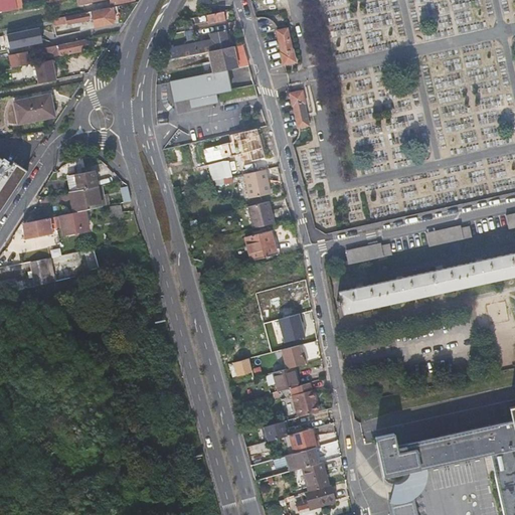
[(0,0),(0,12),(18,9),(16,0),(0,0)]
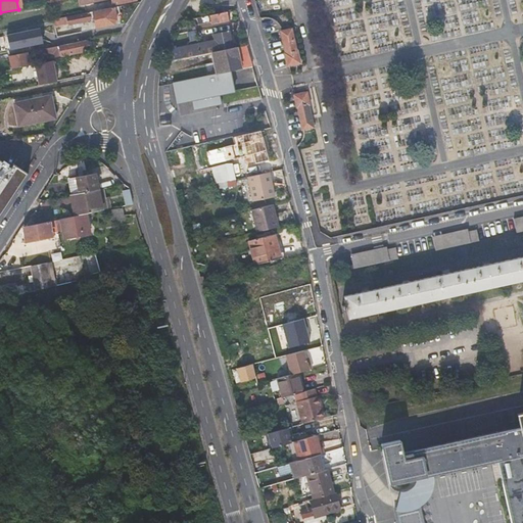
[(116,19),(115,17),(115,14),(121,13),(120,7),(92,12),(93,14),(67,18),(67,17),(54,20),(56,28),(69,25),(69,26),(78,25),(82,24),(94,21),(96,29),(105,27),(108,26),(113,25),(116,19)]
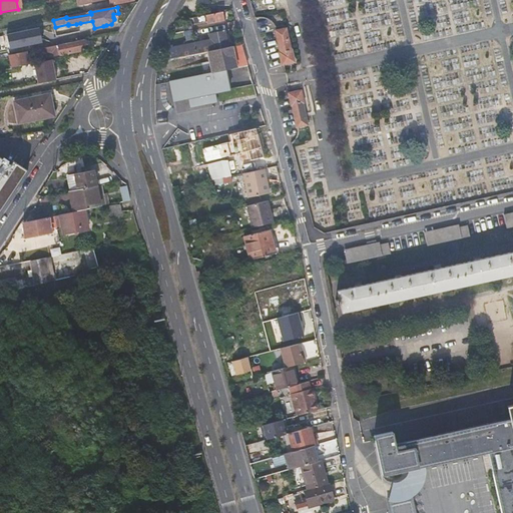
[(203,24),(202,23),(202,22),(207,21),(208,23),(224,20),(222,11),(193,17),(194,26),(203,24)]
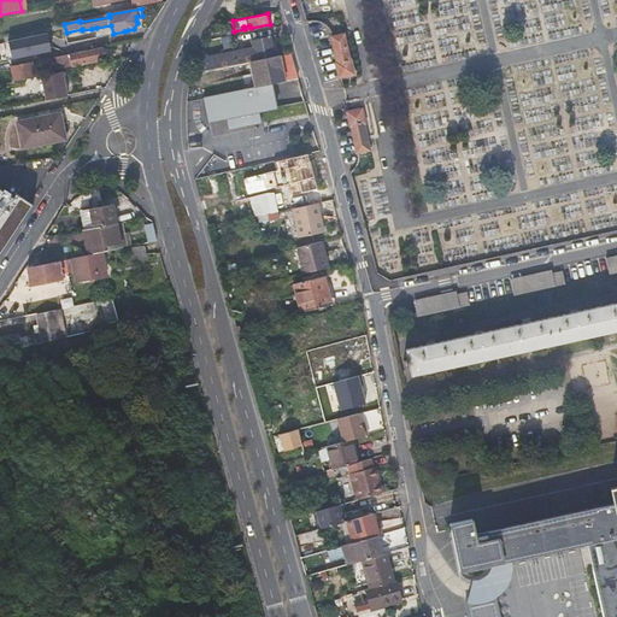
[(9,39),(11,58),(57,53),(56,34),(9,39)]
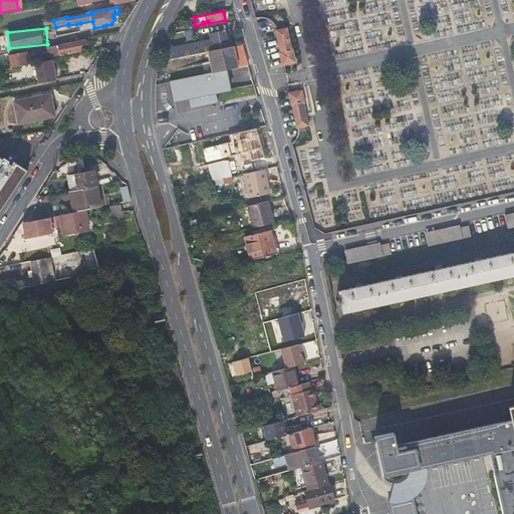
[(283,64),(289,63),(295,61),(292,49),(290,49),(285,28),(276,30),(281,52),(280,52),(283,64)]
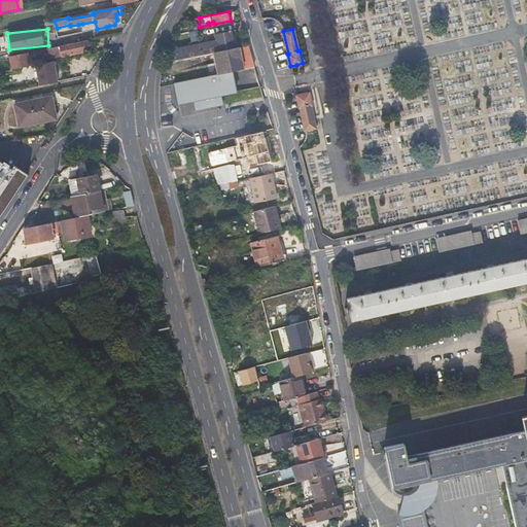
[(170,62),(214,53),(236,47),(232,31),(214,35),(214,40),(202,43),(203,44),(198,45),(198,46),(178,50),(177,46),(170,47),(170,51),(168,53),(170,62)]
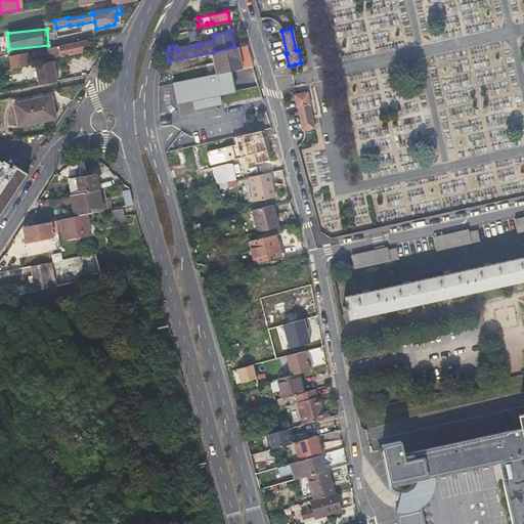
[(60,47),(83,43),(81,33),(58,37),(60,47)]
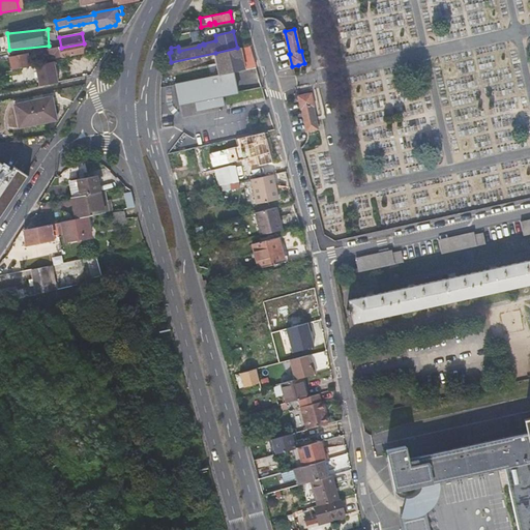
[(84,43),(61,48),(38,52),(39,57),(55,54),(57,59),(83,53),(83,50),(88,48),(87,42),(84,43)]
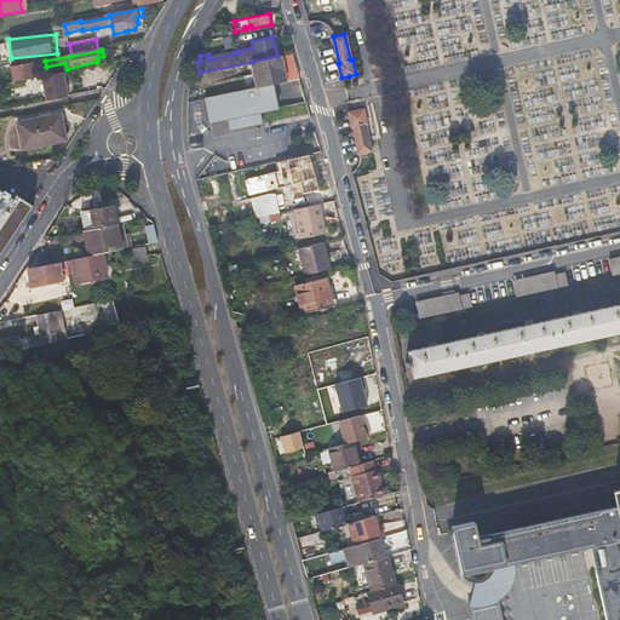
[(277,56),(252,62),(256,75),(259,74),(262,86),(288,80),(282,55),(277,56)]
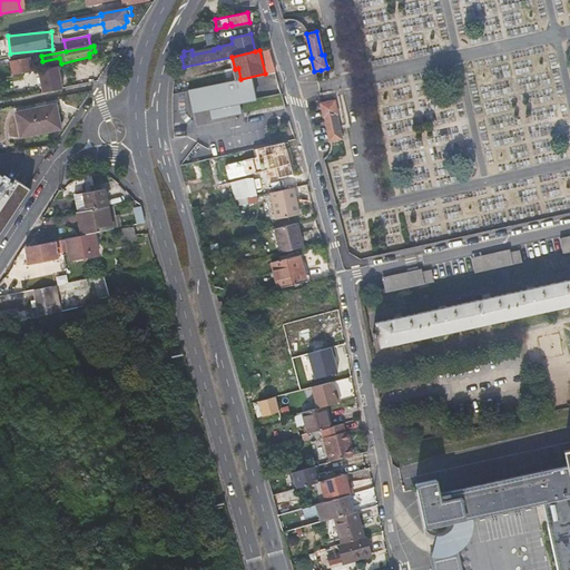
[(11,62),(13,68),(15,75),(33,71),(30,58),(11,62)]
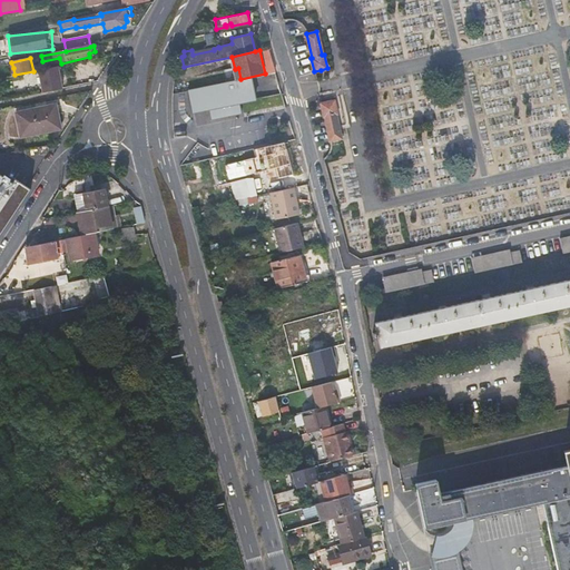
[(67,90),(64,67),(39,70),(42,94),(67,90)]
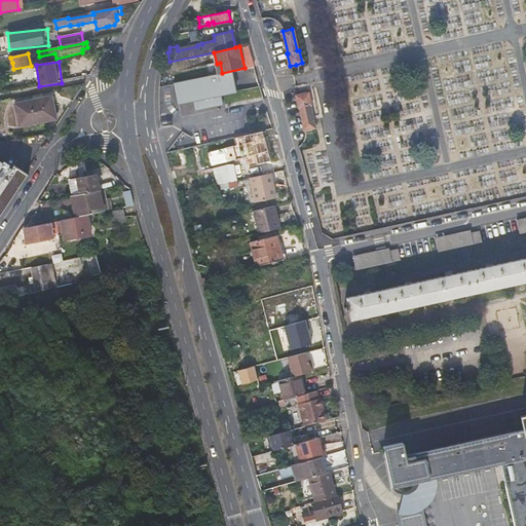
[(191,86),(194,102),(235,92),(231,77),(191,86)]
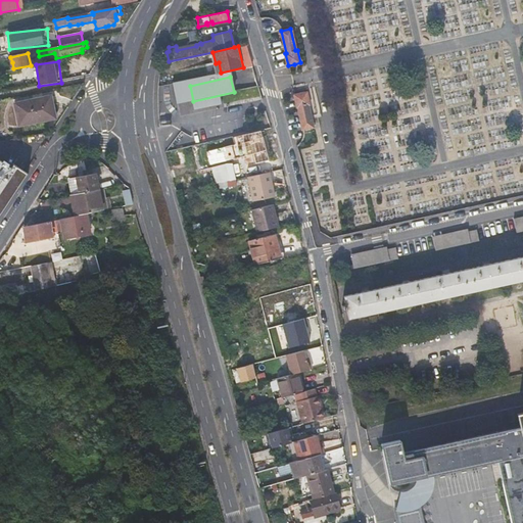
[(296,95),(297,101),(298,107),(299,106),(307,105),(311,104),(307,93),(296,95)]
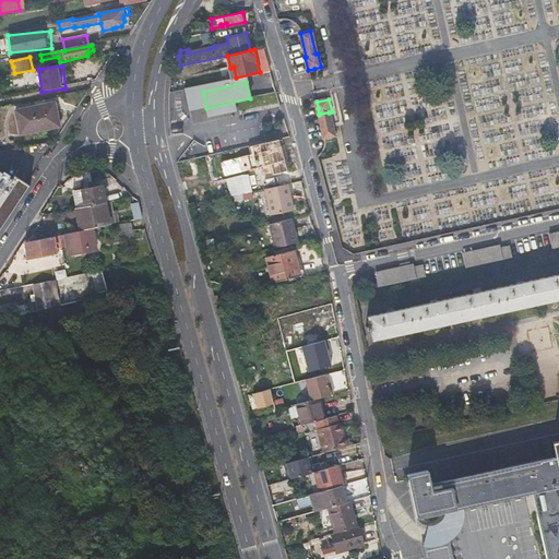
[(18,110),(20,122),(22,133),(60,126),(56,103),(18,110)]
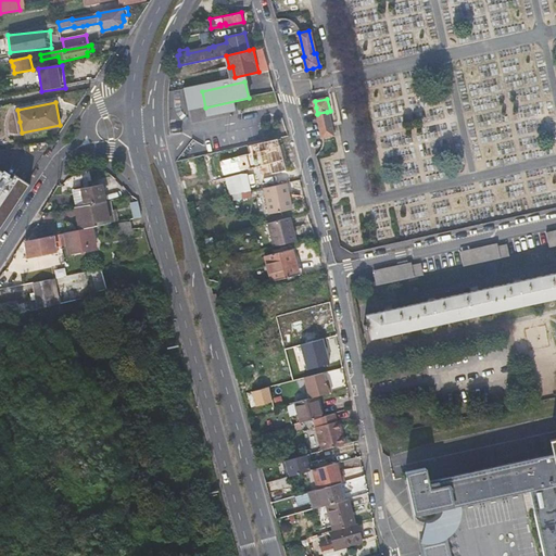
[(331,127),(327,112),(318,113),(323,129),(331,127)]
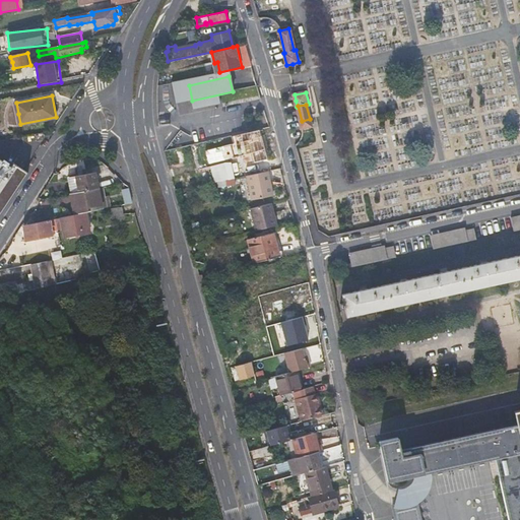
[(311,126),(310,123),(310,119),(302,121),(303,128),(311,126)]
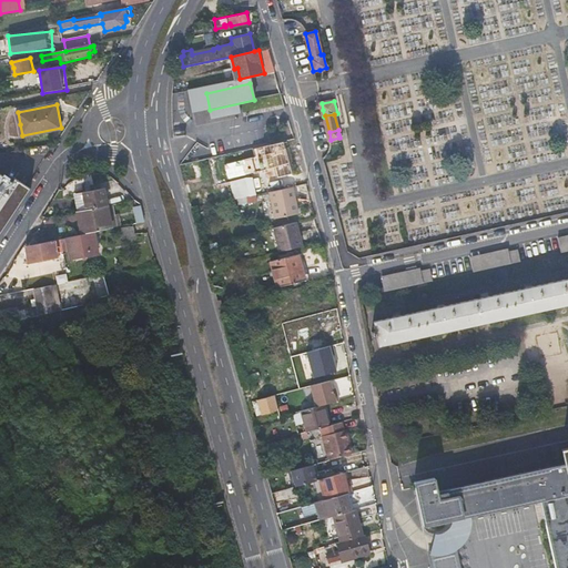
[(225,163),(226,171),(229,179),(266,170),(273,169),(288,164),(284,150),(225,163)]
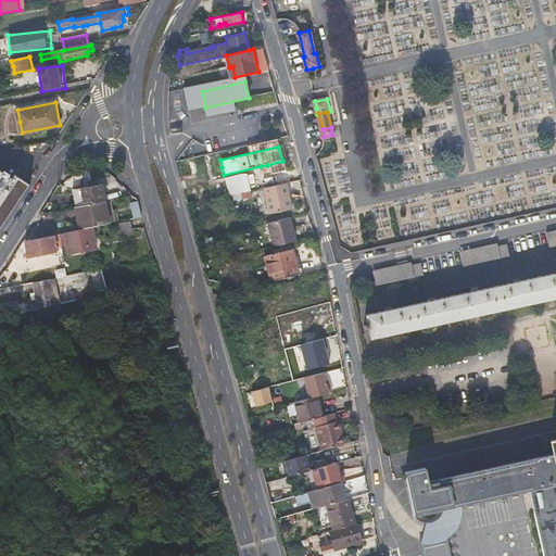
[(235,184),(241,182),(239,173),(232,175),(235,184)]
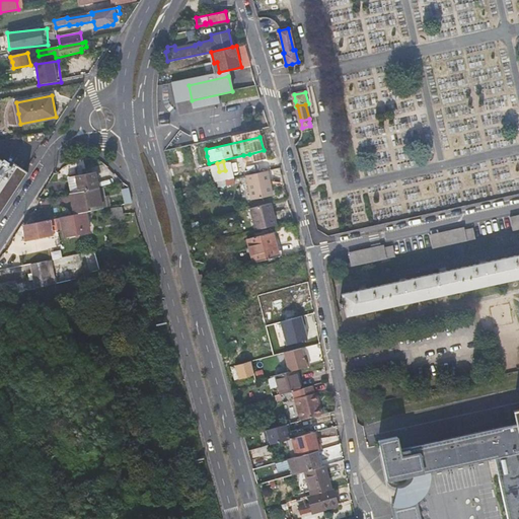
[(210,164),(213,182),(221,180),(219,171),(217,163),(210,164)]
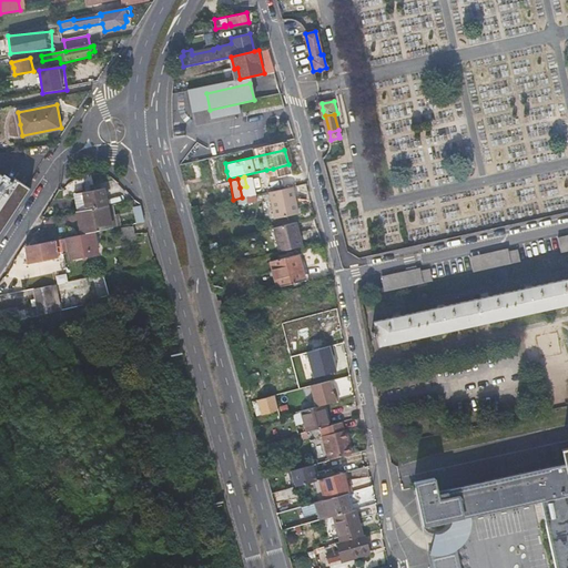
[(313,210),(306,184),(294,186),(297,200),(300,213),(313,210)]
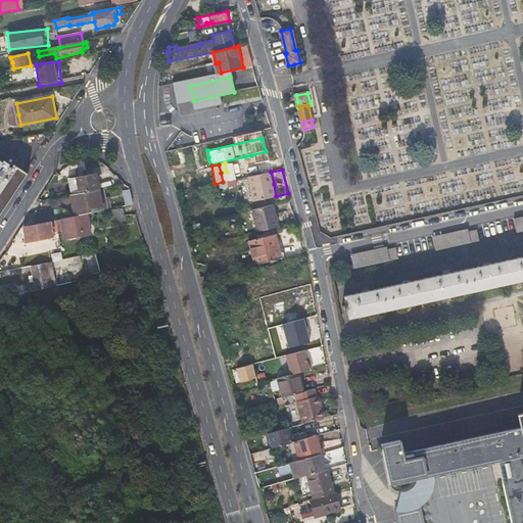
[(227,172),(221,173),(223,182),(235,179),(233,171),(227,172)]
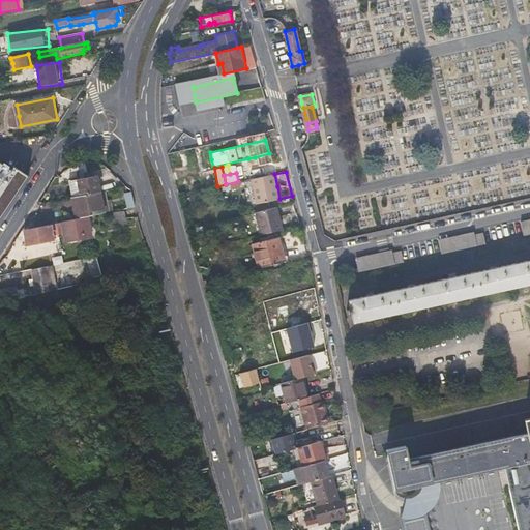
[(100,190),(97,174),(69,180),(72,197),(100,190)]
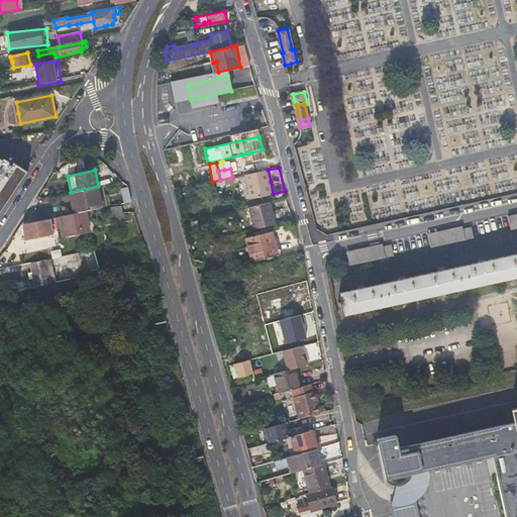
[(273,194),(271,182),(268,170),(246,175),(252,199),(273,194)]
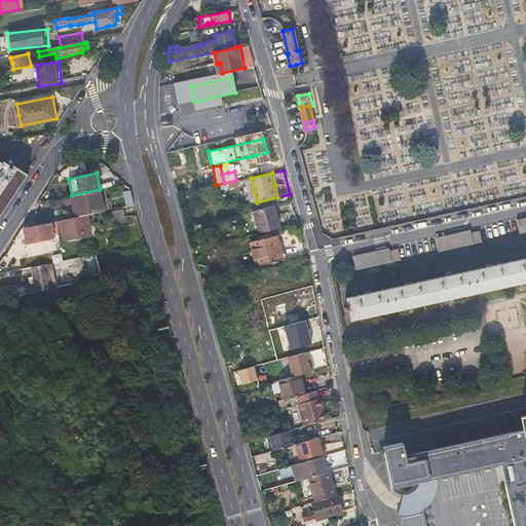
[(105,211),(100,189),(72,195),(77,216),(88,214),(105,211)]
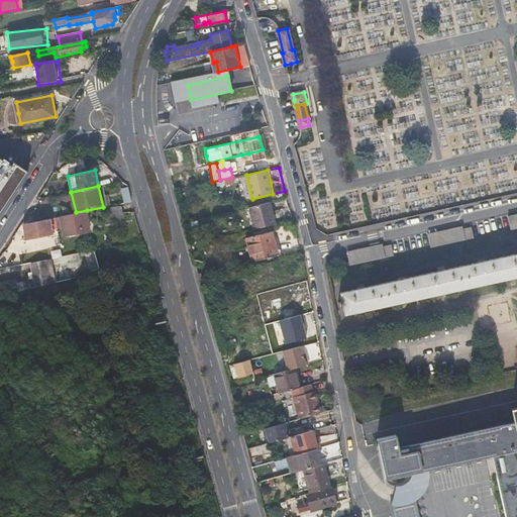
[(119,188),(122,203),(129,201),(126,186),(119,188)]
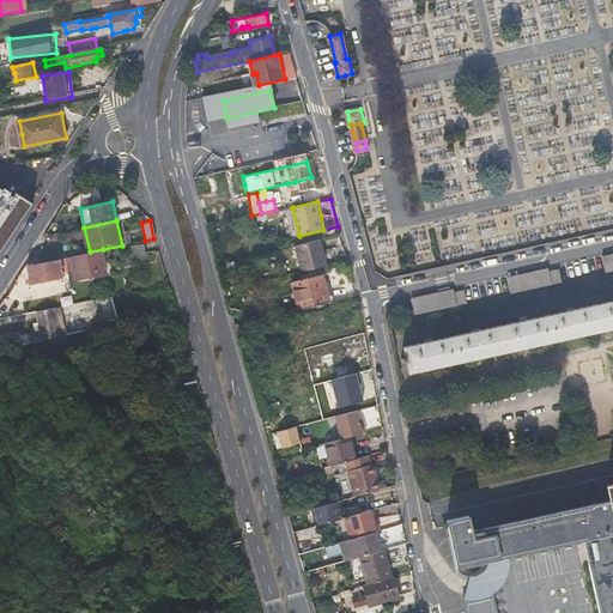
[(296,247),(297,252),(321,246),(320,241),(296,247)]
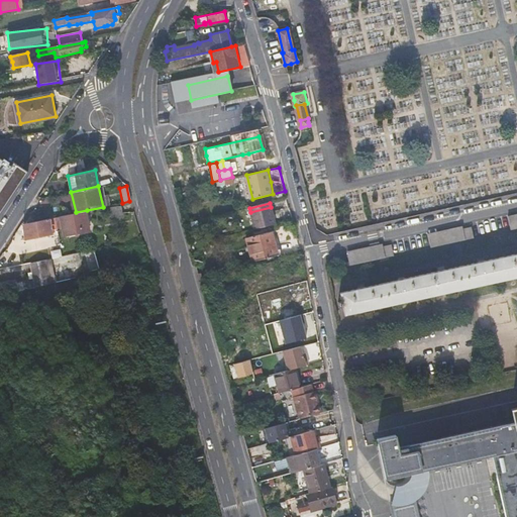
[(108,206),(110,218),(121,217),(120,205),(108,206)]
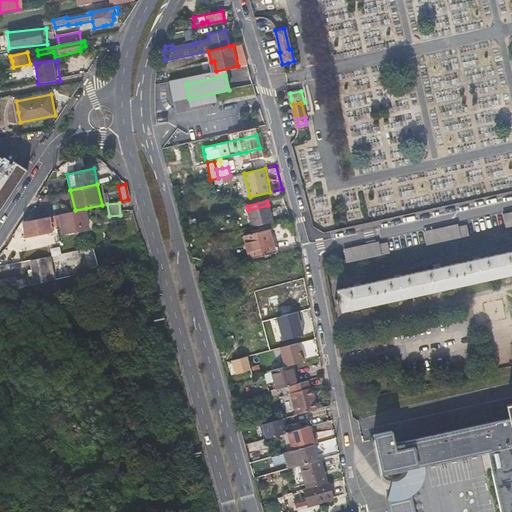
[(268,205),(248,210),(253,228),(273,223),(268,205)]
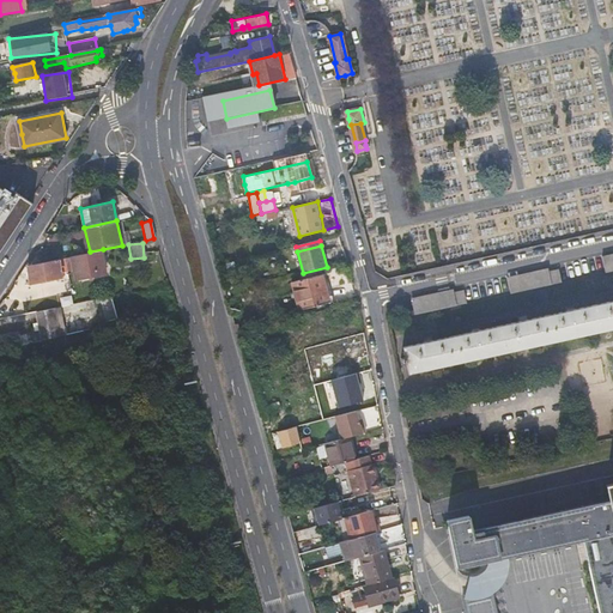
[(109,272),(103,249),(90,252),(64,258),(66,271),(70,269),(68,260),(73,259),(78,279),(109,272)]
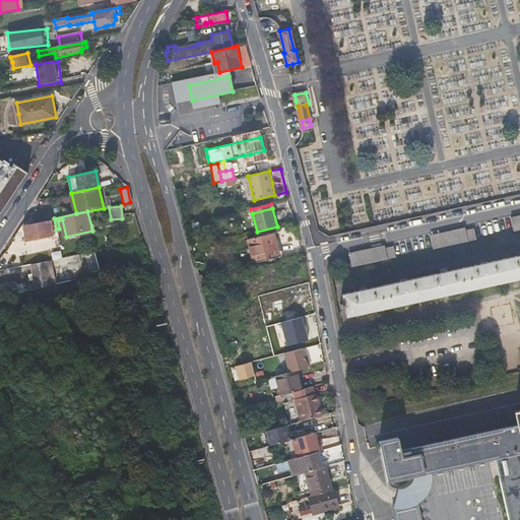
[(52,231),(56,230),(54,218),(26,224),(23,225),(25,232),(22,233),(23,236),(25,235),(27,240),(53,235),(52,231)]
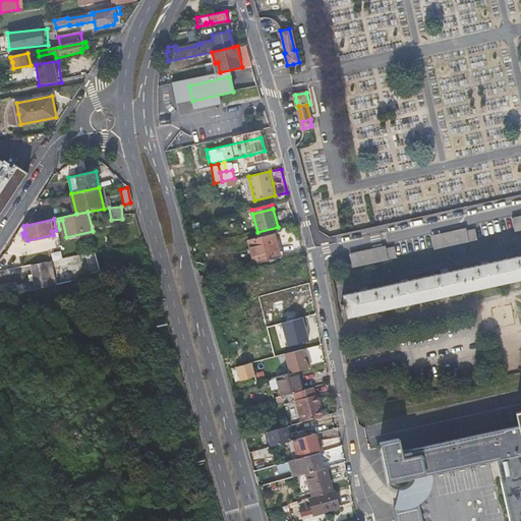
[(453,232),(457,245),(466,243),(464,231),(467,230),(467,227),(431,235),(432,237),(453,232)]
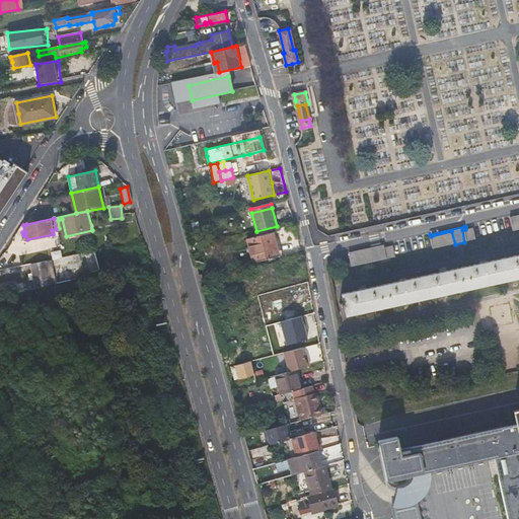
[(464,242),(470,241),(476,239),(473,228),(465,229),(462,230),(464,242)]
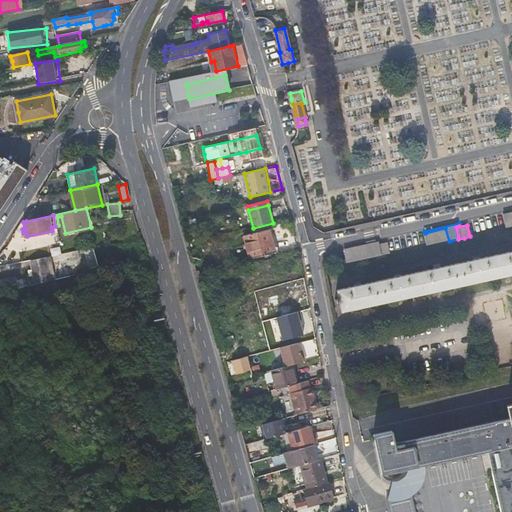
[(445,228),(425,233),(427,246),(449,241),(445,228)]
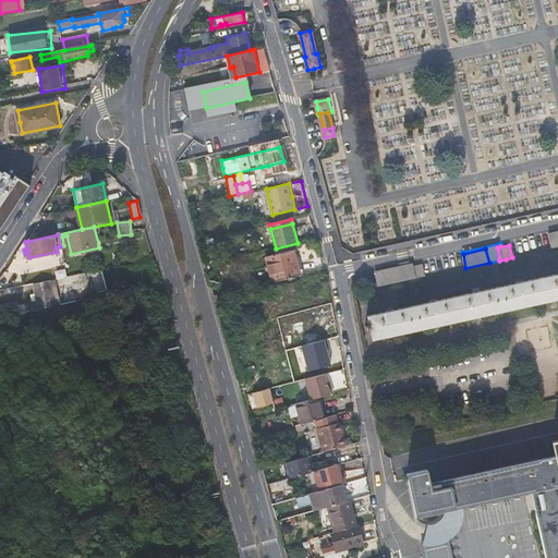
[(293,250),(279,253),(266,256),(271,282),(299,276),(293,250)]
